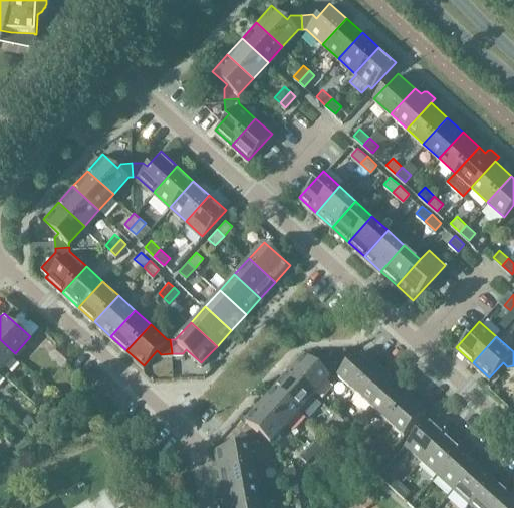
[(0,339),(0,368),(0,369),(15,353),(0,339)]
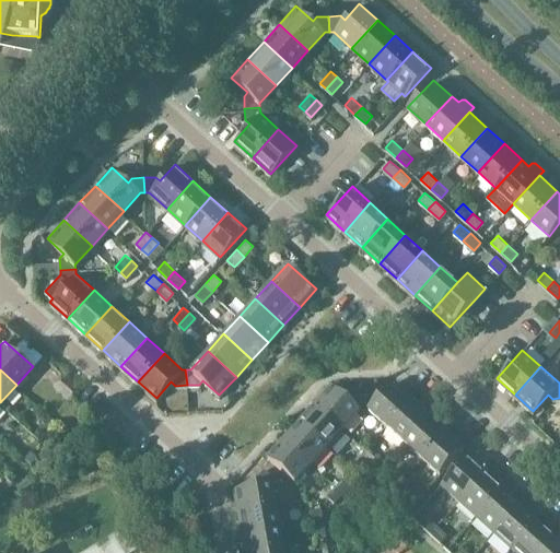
[(375,391),(363,392),(364,408),(369,408),(387,424),(412,396),(395,379),(380,396),(375,391)]
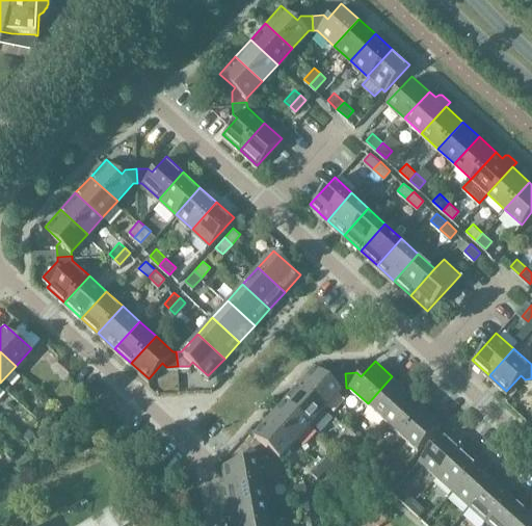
[(315,364),(299,380),(326,405),(342,388),(346,388),(345,373),(334,373),(330,377),(315,364)]
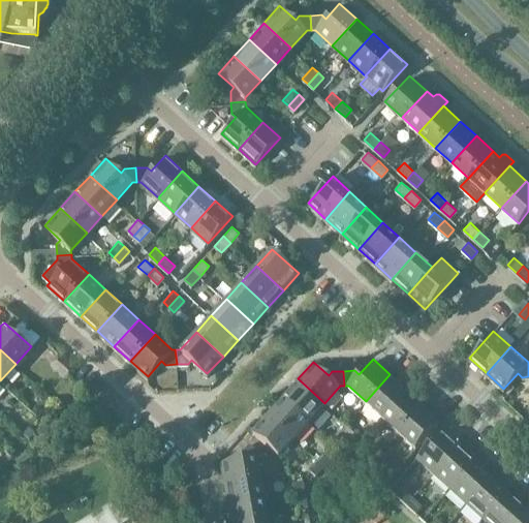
[(406,390),(390,374),(366,401),(382,417),(406,390)]
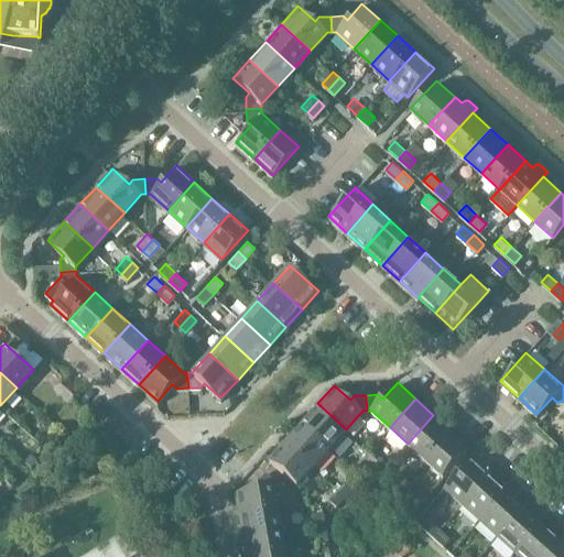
[(317,403),(301,421),(329,447),(346,429),(317,403)]
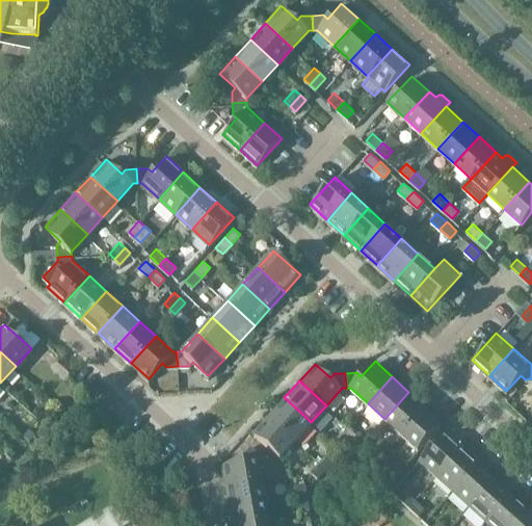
[(425,406),(408,392),(384,419),(401,434),(425,406)]
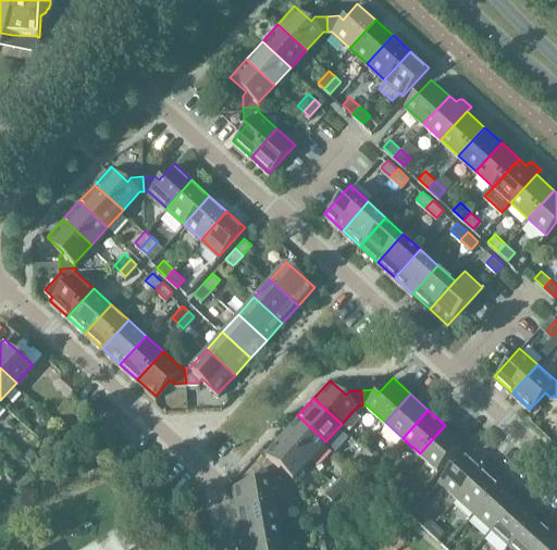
[(297,415),(282,433),(310,459),(325,441),(297,415)]
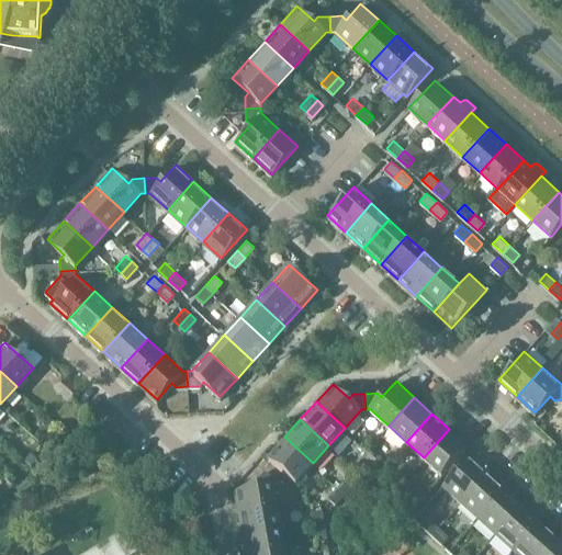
[(468,445),(449,429),(424,457),(441,474),(468,445)]
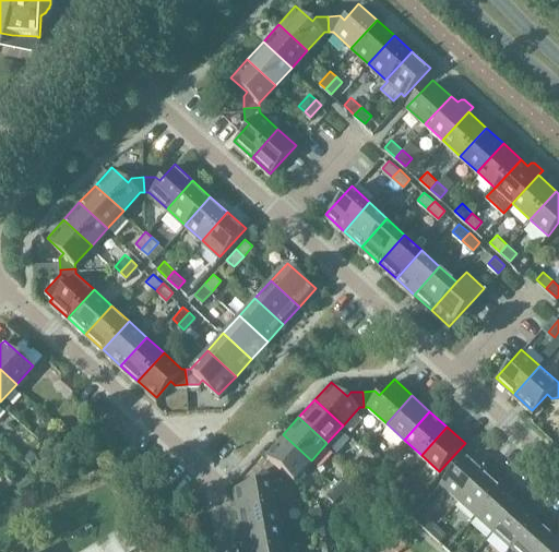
[(311,460),(283,434),(265,453),(294,479),(311,460)]
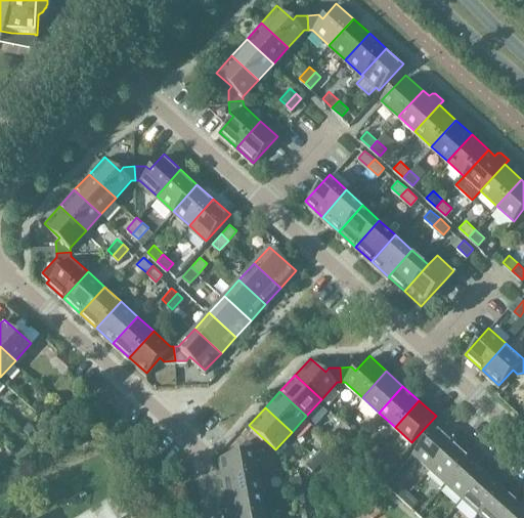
[(338,424),(349,434),(353,429),(342,419),(338,424)]
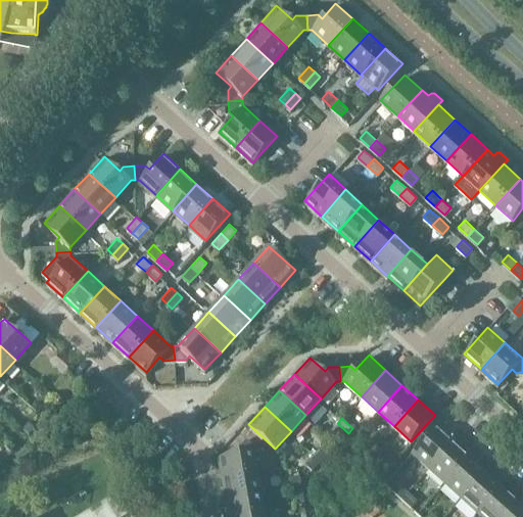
[(348,433),(337,423),(332,429),(343,439),(348,433)]
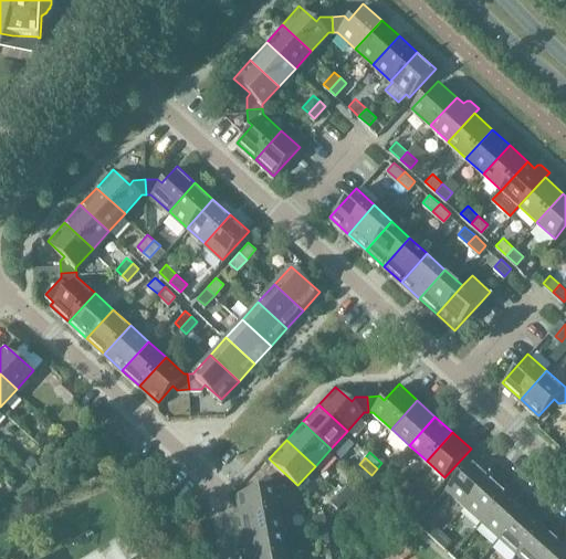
[(464,504),(490,475),(472,459),(446,487),(464,504)]
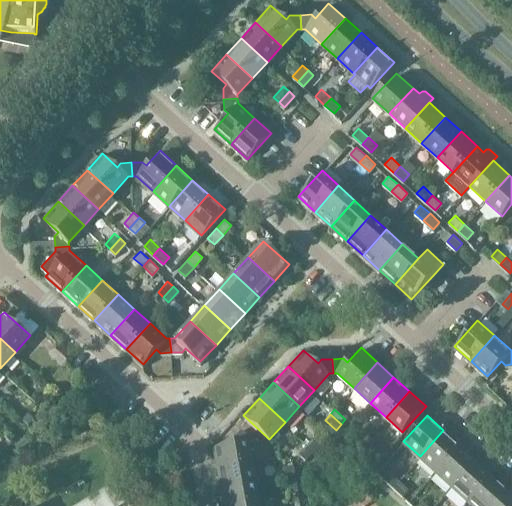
[(214,446),(218,468),(252,461),(248,440),(252,436),(241,427),(227,443),(214,446)]
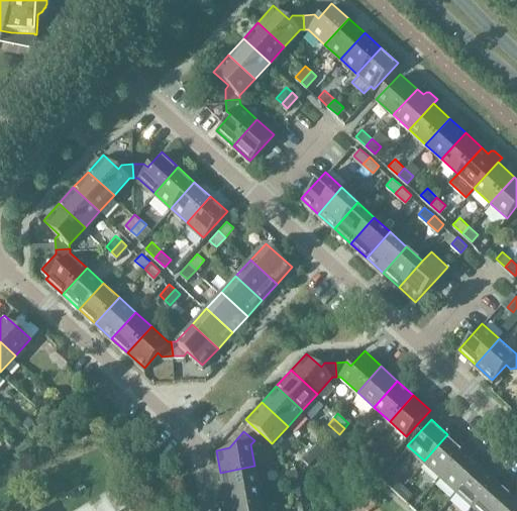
[(463,449),(447,434),(424,461),(440,476),(463,449)]
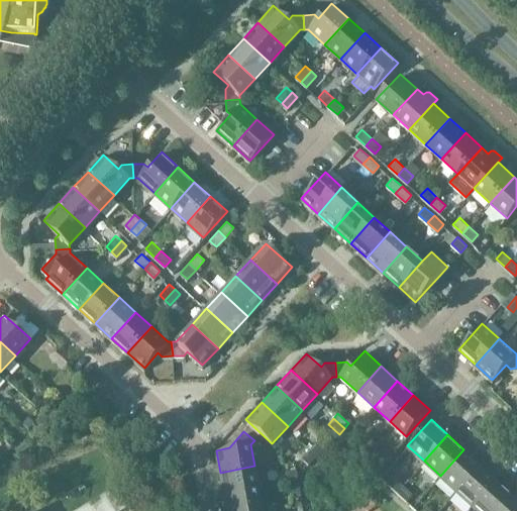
[(310,447),(317,453),(326,443),(319,437),(310,447)]
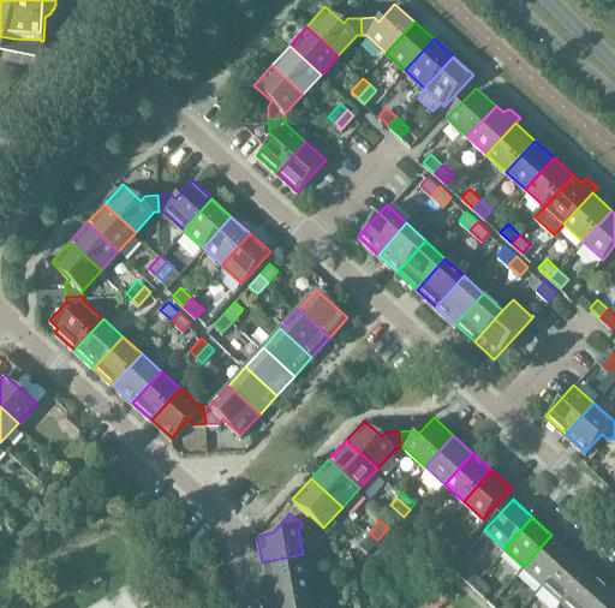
[(415,532),(427,542),(434,534),(423,524),(415,532)]
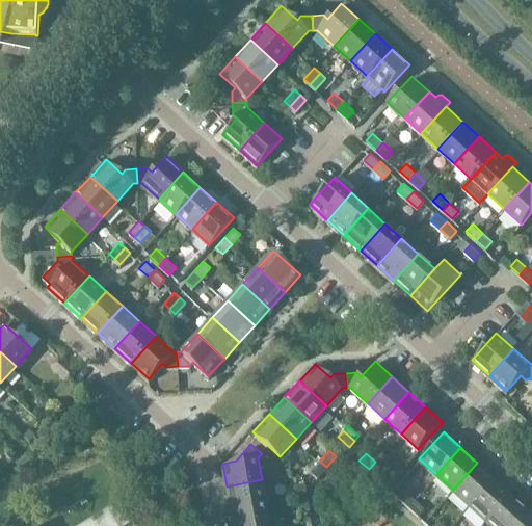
[(326,467),(319,461),(311,470),(318,476),(326,467)]
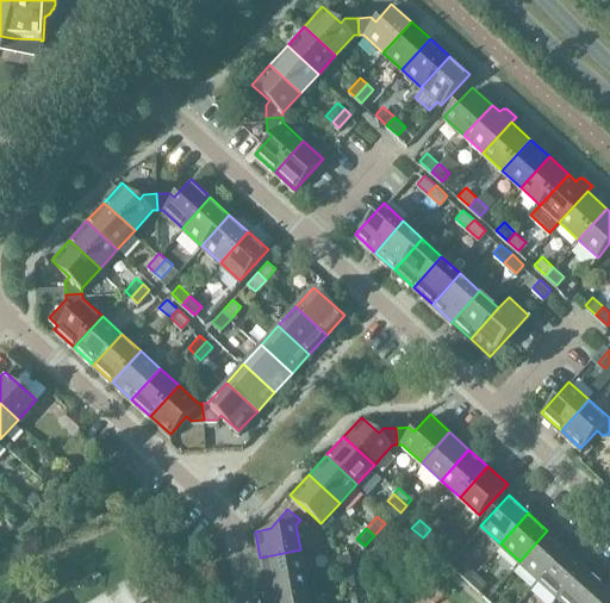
[(423,538),(434,548),(442,540),(430,529),(423,538)]
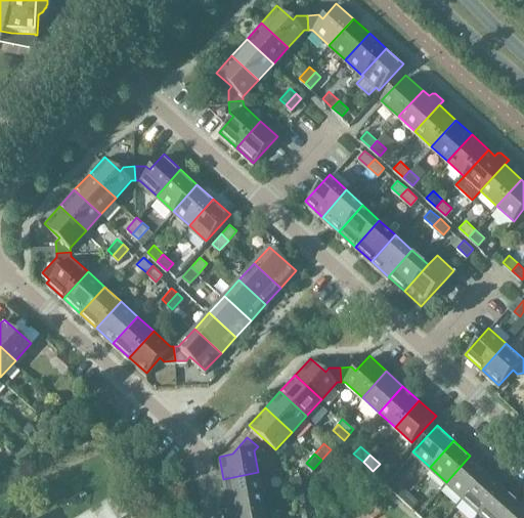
[(446,482),(463,497),(486,470),(470,456),(446,482)]
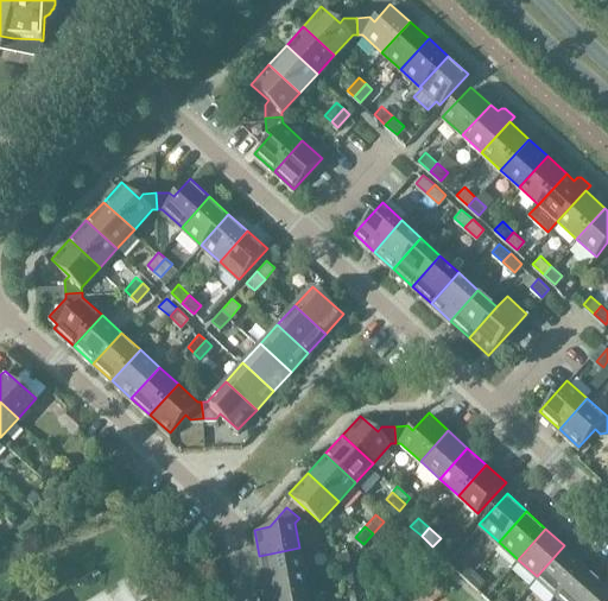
[(537,576),(556,594),(583,563),(564,545),(537,576)]
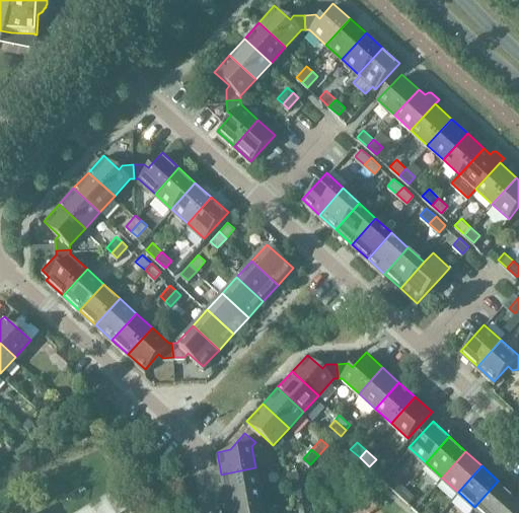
[(221,474),(225,496),(260,490),(255,467),(221,474)]
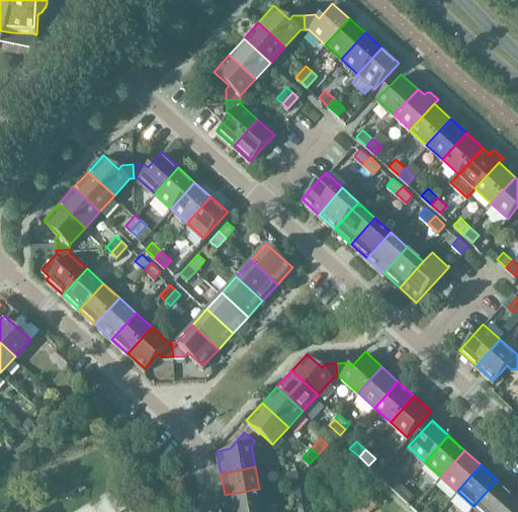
[(287,471),(289,483),(299,482),(296,468),(287,471)]
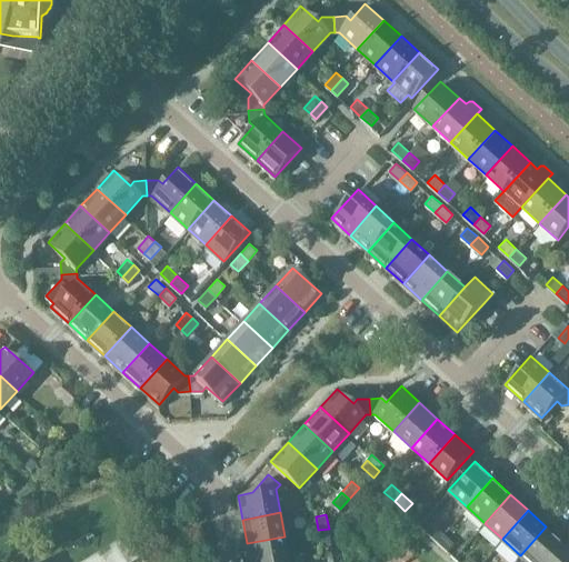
[(426,530),(437,540),(443,532),(433,523),(426,530)]
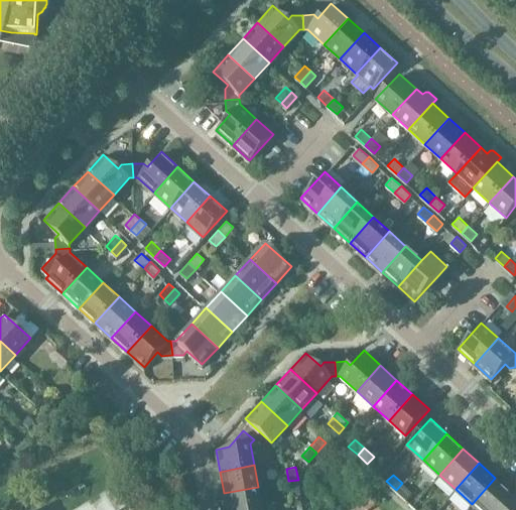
[(472,504),(478,509),(495,509),(511,493),(495,478),(472,504)]
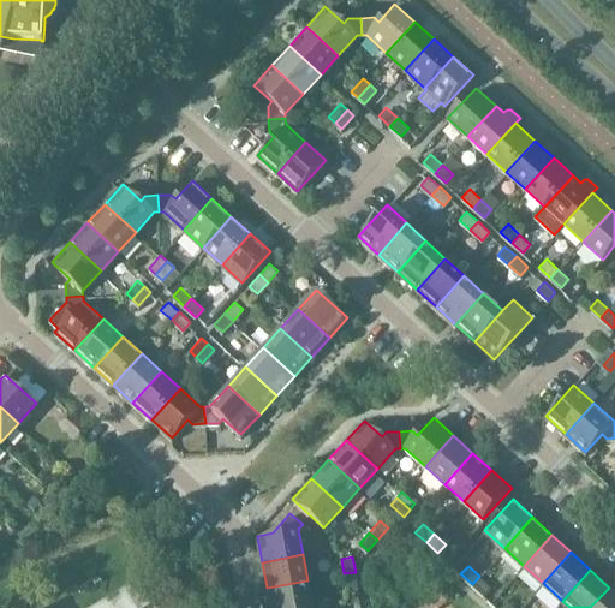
[(356,572),(344,573),(347,589),(358,586),(356,572)]
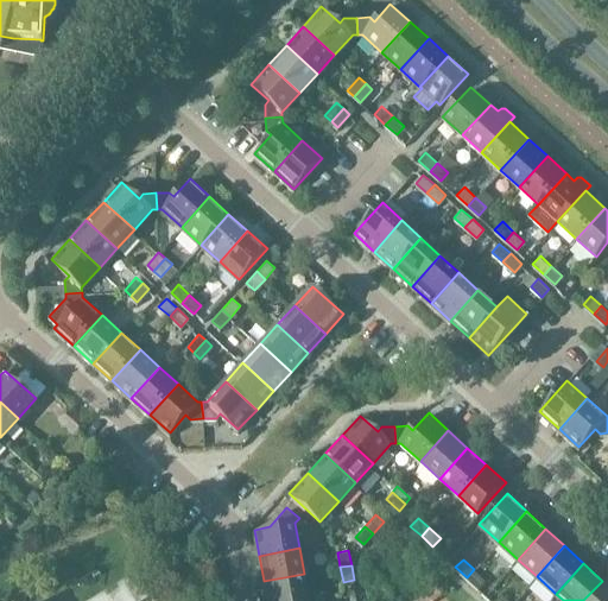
[(467,577),(477,587),(486,580),(474,569),(467,577)]
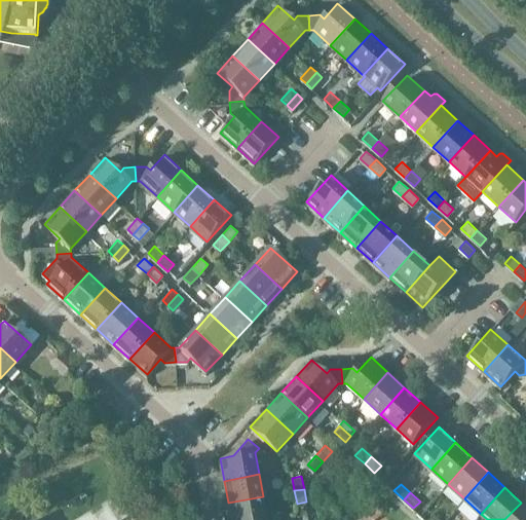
[(116,493),(72,519),(117,519),(128,513),(116,493)]
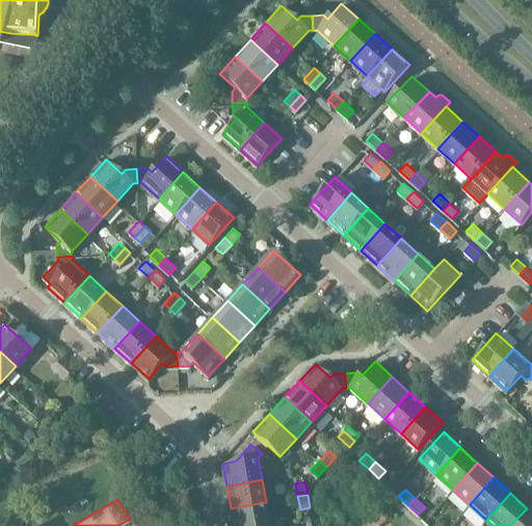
[(231,508),(233,525),(258,525),(270,524),(266,502),(231,508)]
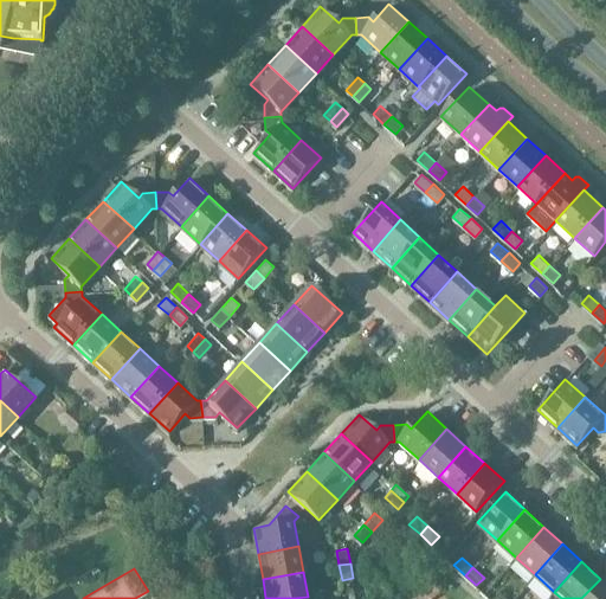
[(581,598),(605,598),(605,583),(600,579),(581,598)]
